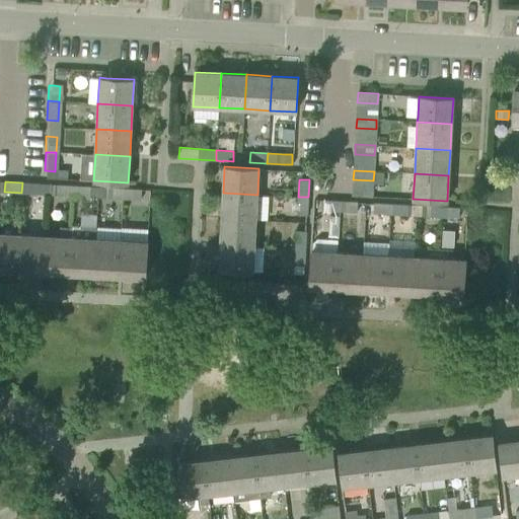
[(39,194),(40,183),(22,182),(21,193),(39,194)]
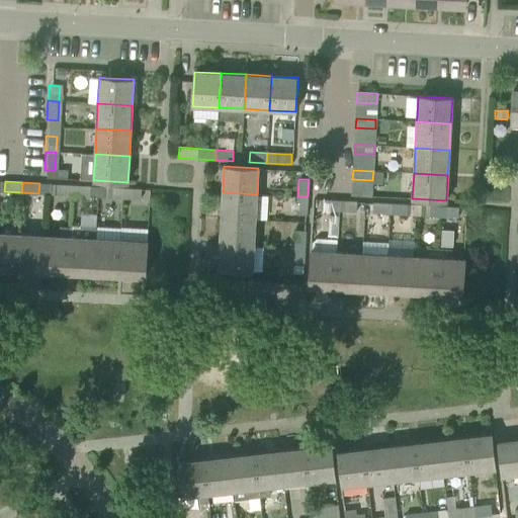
[(73,195),(73,185),(56,184),(56,194),(73,195)]
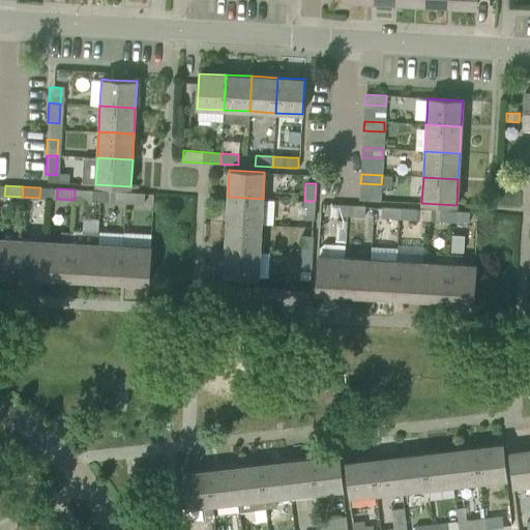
[(92,201),(92,190),(75,189),(75,200),(92,201)]
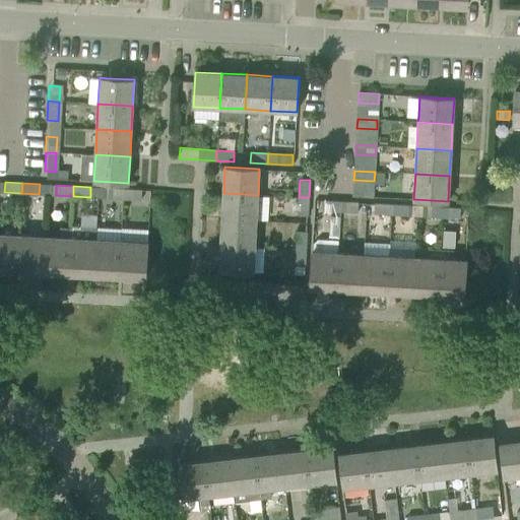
[(124,199),(125,189),(108,188),(107,198),(121,199),(124,199)]
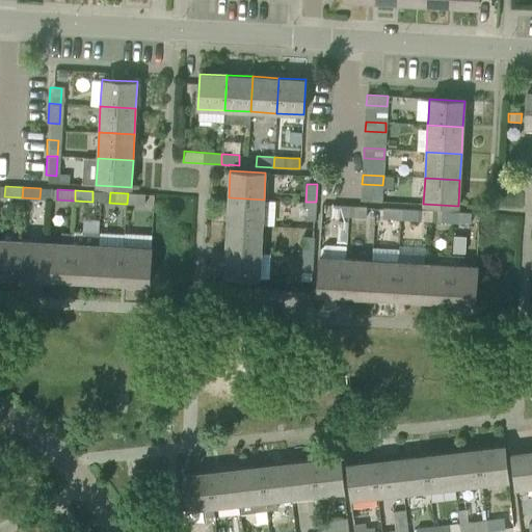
[(143,206),(145,194),(128,193),(127,204),(143,206)]
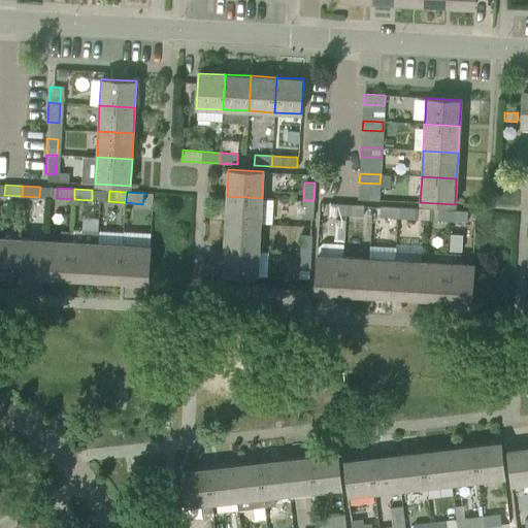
[(260,224),(262,198),(227,196),(225,222),(260,224)]
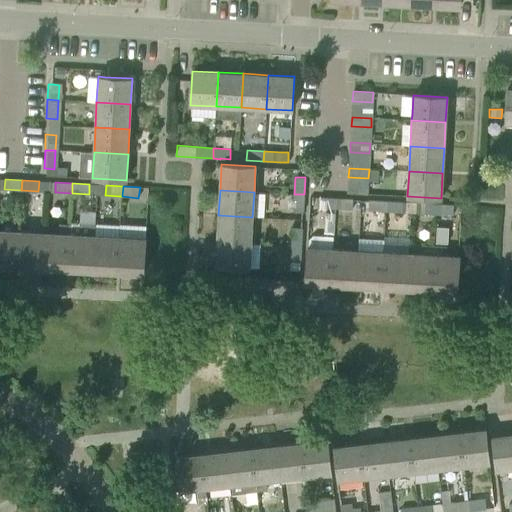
[(303,212),(304,196),(304,194),(294,194),(293,211),(303,212)]
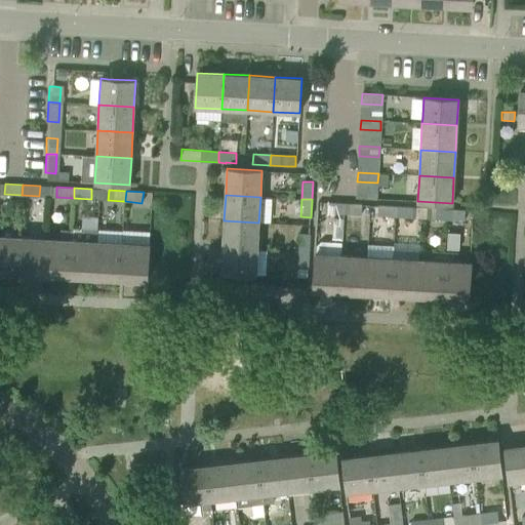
[(344,213),(344,203),(326,202),(326,212),(344,213)]
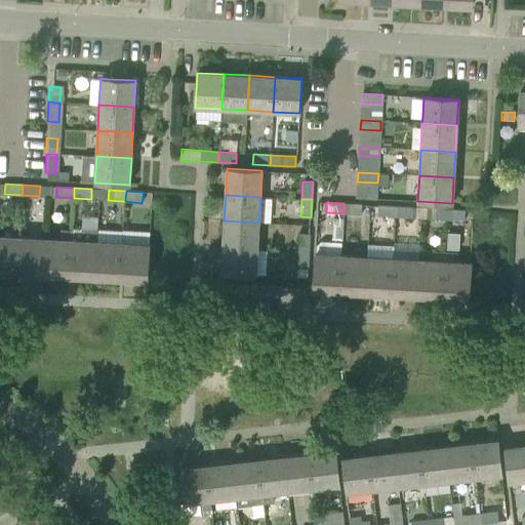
[(344,203),(344,213),(355,214),(361,214),(361,204),(356,204),(344,203)]
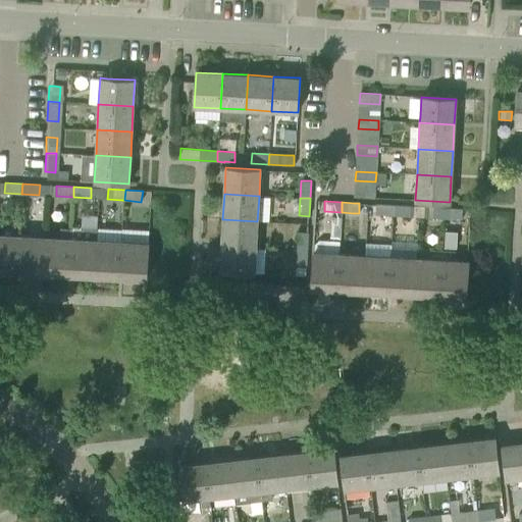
[(393,215),(394,205),(376,204),(375,214),(393,215)]
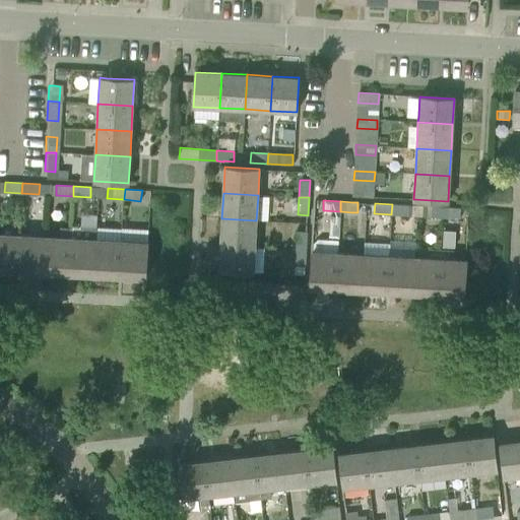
[(408,215),(409,205),(392,204),(391,214),(408,215)]
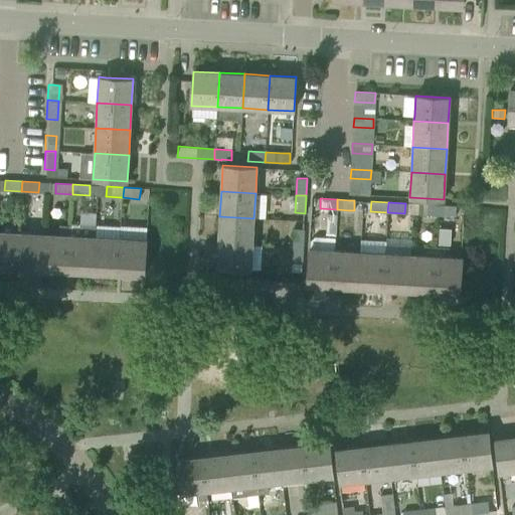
[(438,215),(439,205),(421,204),(420,214),(438,215)]
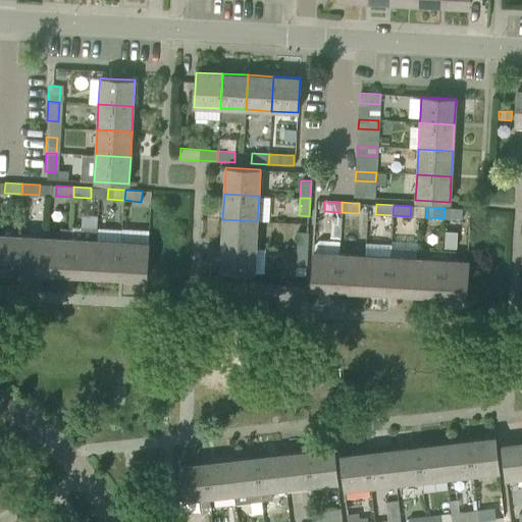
[(462,219),(462,209),(445,208),(444,218),(462,219)]
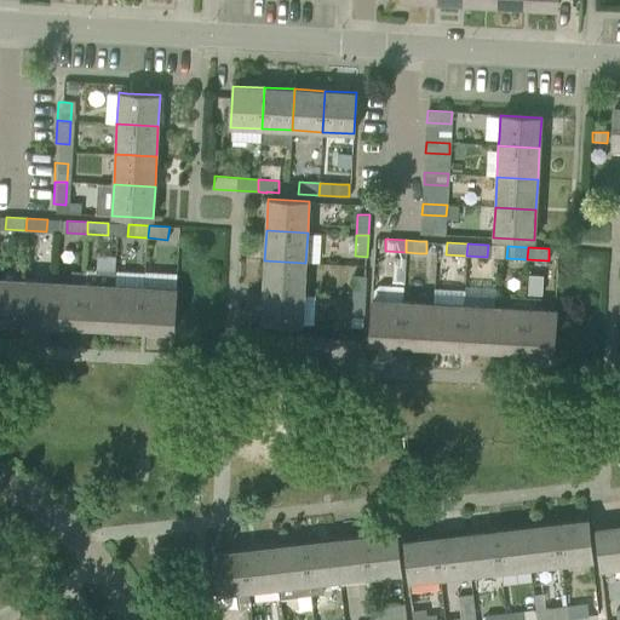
[(304,293),(305,263),(264,260),(263,292),(304,293)]
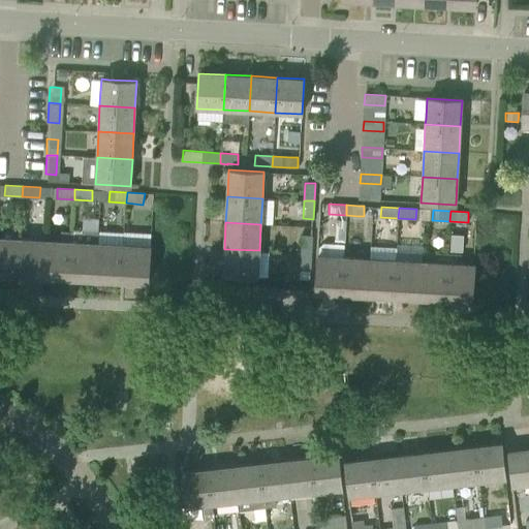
[(96,279),(98,243),(98,230),(72,229),(72,242),(71,242),(69,280),(80,281),(80,278),(96,279)]
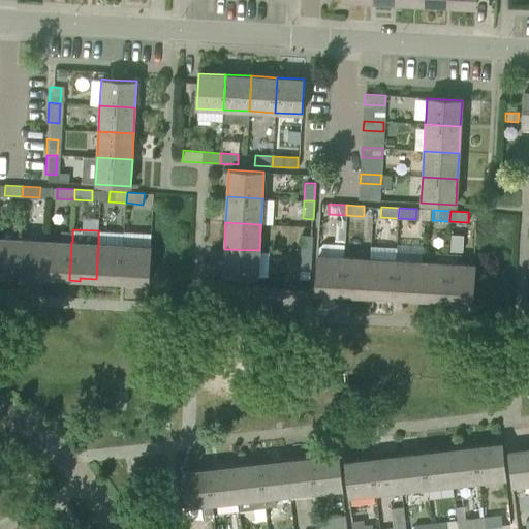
[(311,253),(312,236),(302,235),(301,252),(311,253)]
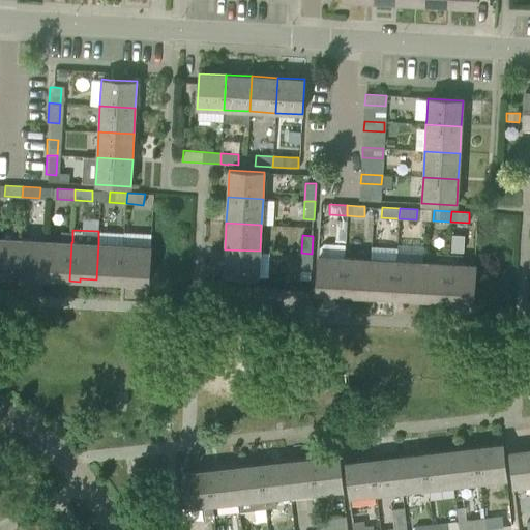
[(18,277),(20,239),(0,237),(0,273),(7,274),(7,277),(18,277)]
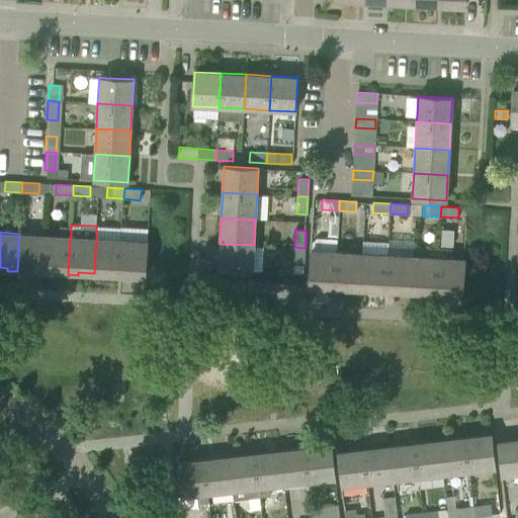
[(42,270),(45,235),(19,234),(17,271),(26,272),(27,269),(42,270)]
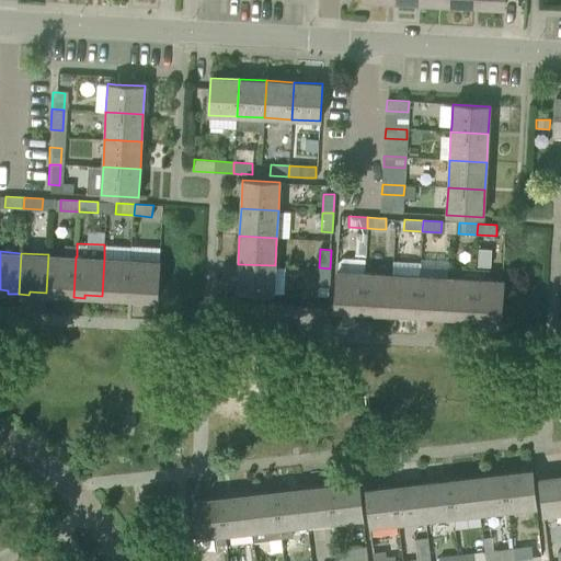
[(73,297),(76,256),(48,254),(46,293),(64,294),(64,297),(73,297)]
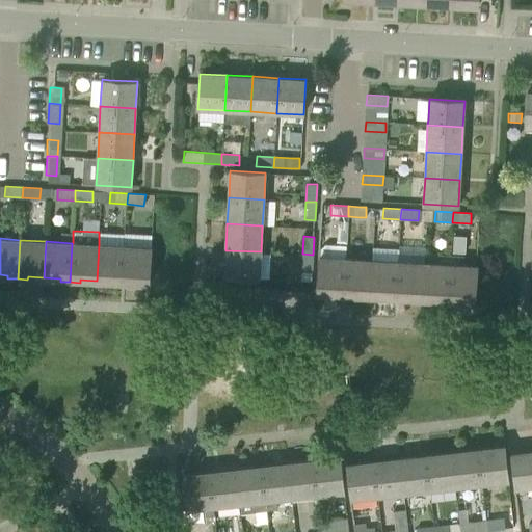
[(123,285),(125,246),(99,244),(97,281),(112,282),(112,285),(123,285)]
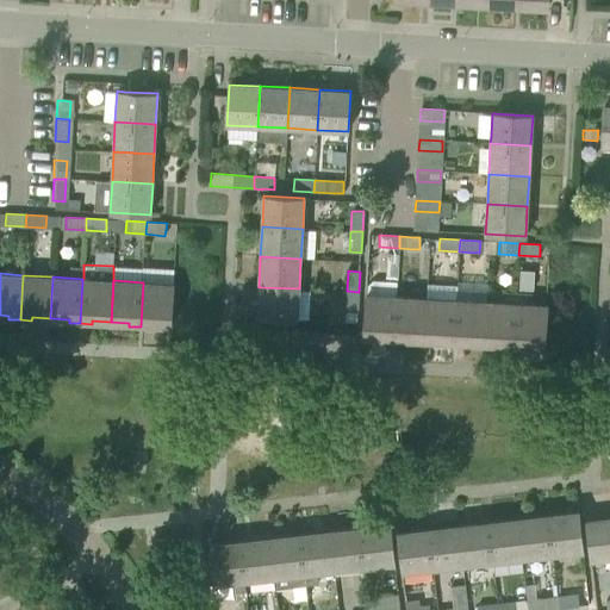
[(173,284),(149,282),(143,282),(141,327),(151,328),(151,324),(170,325),(173,284)]
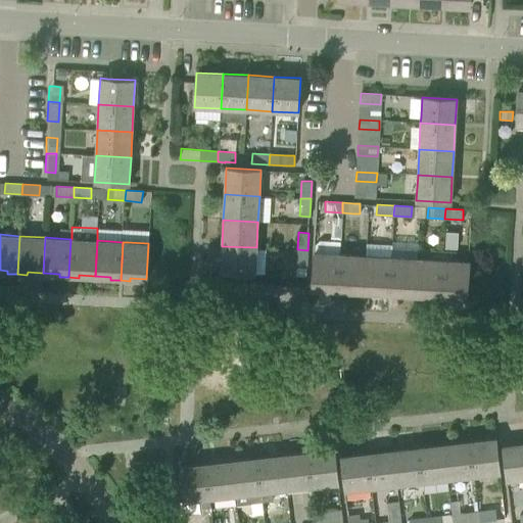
[(254,274),(255,253),(256,247),(222,246),(220,272),(254,274)]
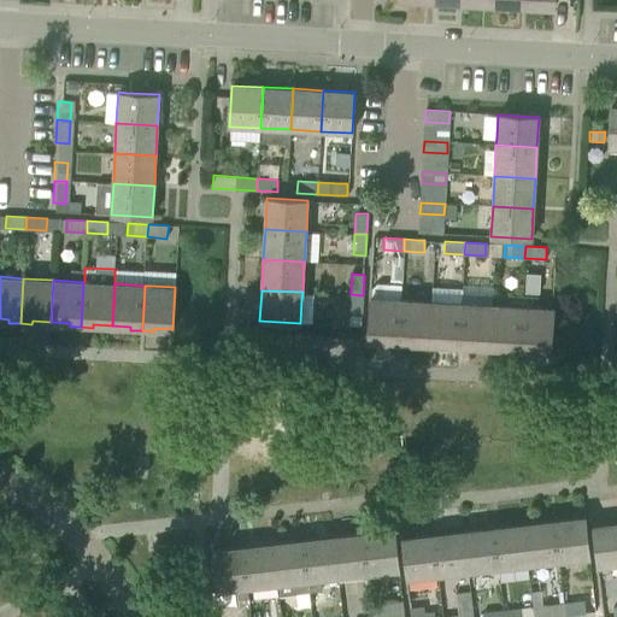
[(362,316),(363,295),(351,294),(350,315),(362,316)]
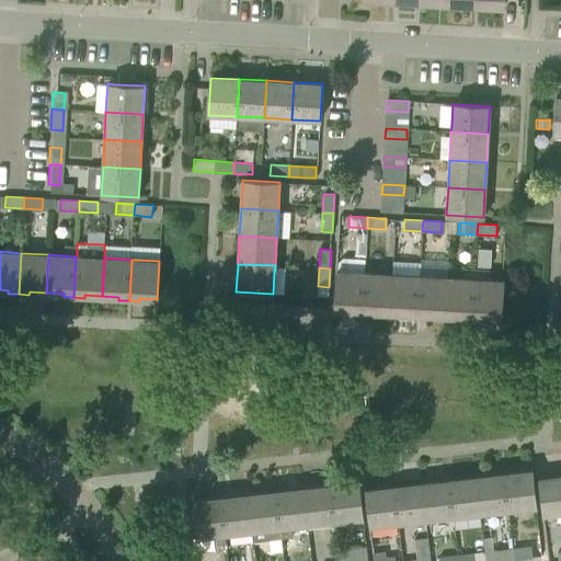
[(472,320),(476,268),(462,268),(462,278),(447,277),(445,316),(462,317),(462,320),(472,320)]
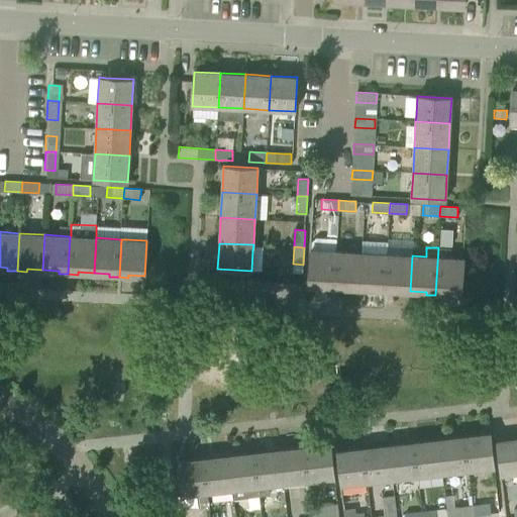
[(461,294),(463,259),(449,257),(449,248),(438,247),(435,295),(445,296),(445,293),(461,294)]
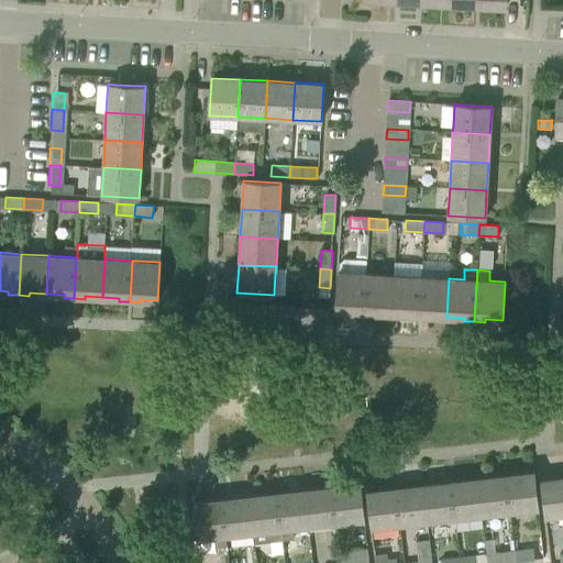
[(366,274),(338,272),(335,310),(353,311),(353,315),(364,315),(366,274)]
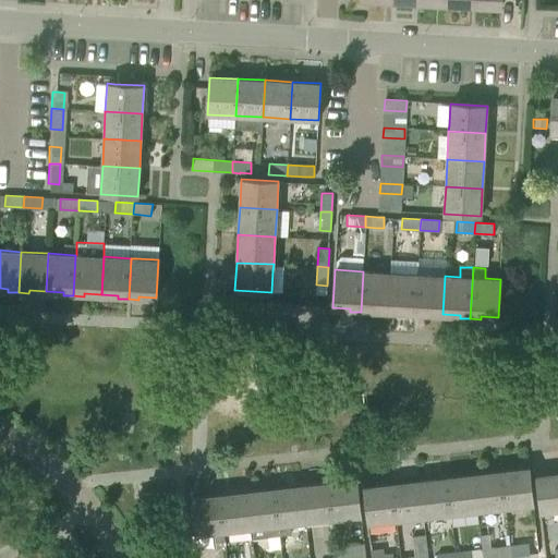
[(388,311),(390,273),(363,271),(361,312),(371,313),(371,310),(388,311)]
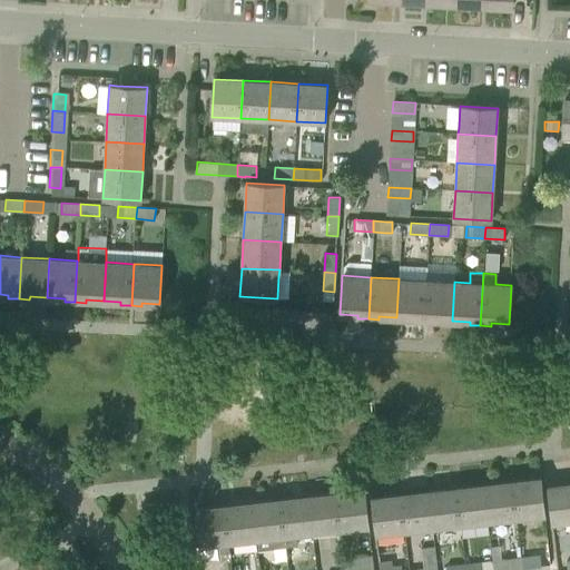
[(424,322),(426,281),(399,278),(396,317),(414,318),(413,322),(424,322)]
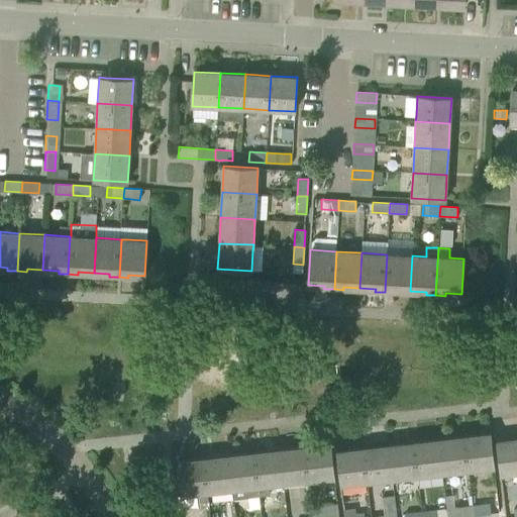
[(410,291),(412,255),(387,254),(385,292),(394,293),(395,290),(410,291)]
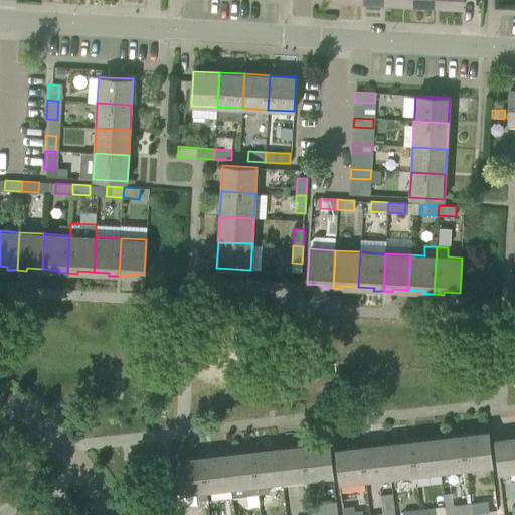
[(492,466),(488,432),(462,435),(466,469),(492,466)]
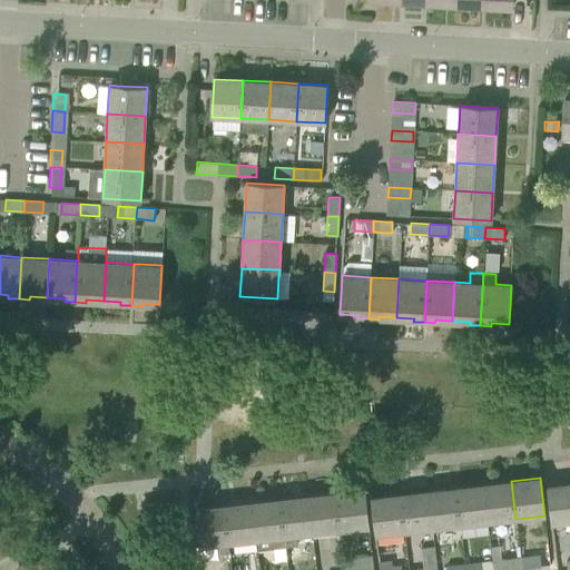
[(516,519),(511,481),(483,484),(488,522),(516,519)]
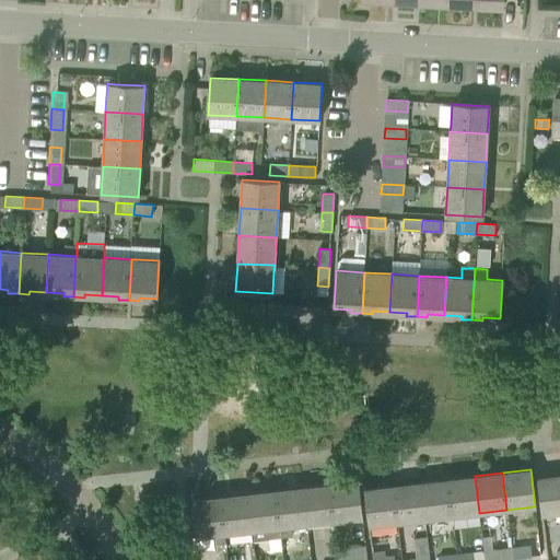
[(559,512),(559,474),(538,477),(543,514),(559,512)]
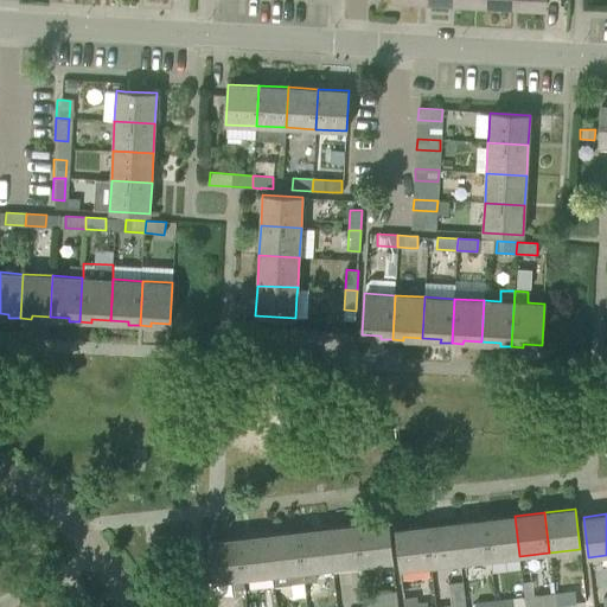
[(519,556),(515,516),(485,519),(490,560),(519,556)]
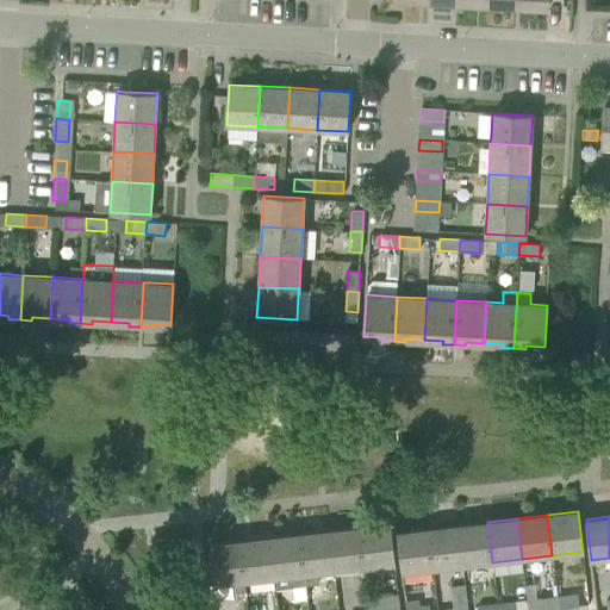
[(492,562),(487,522),(458,526),(462,565),(492,562)]
